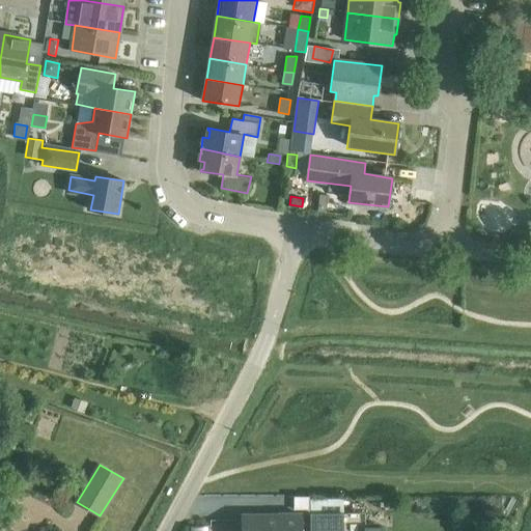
[(309,496),(295,496),(295,508),(309,508),(309,496)]
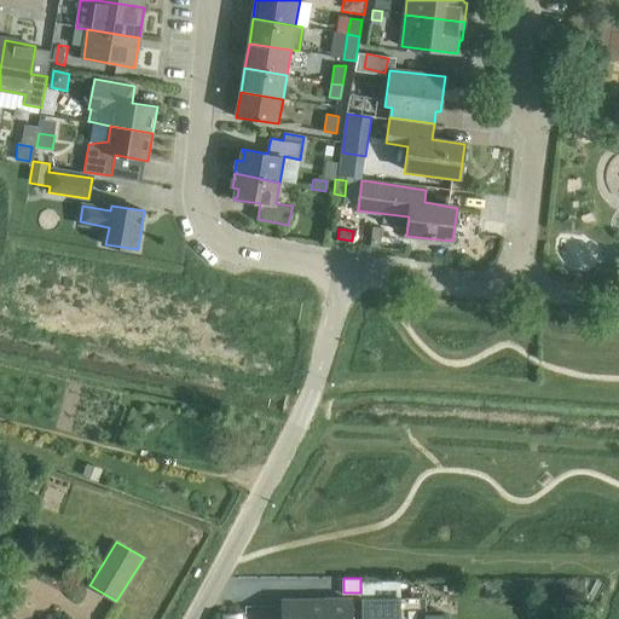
[(324,603),(283,601),(283,618),(351,618),(351,600),(324,600),(324,603)]
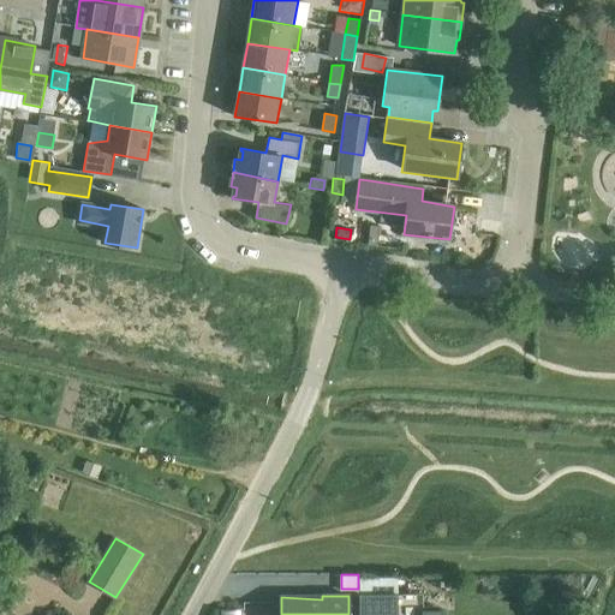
[(396,614),(396,596),(358,596),(357,614),(396,614)]
